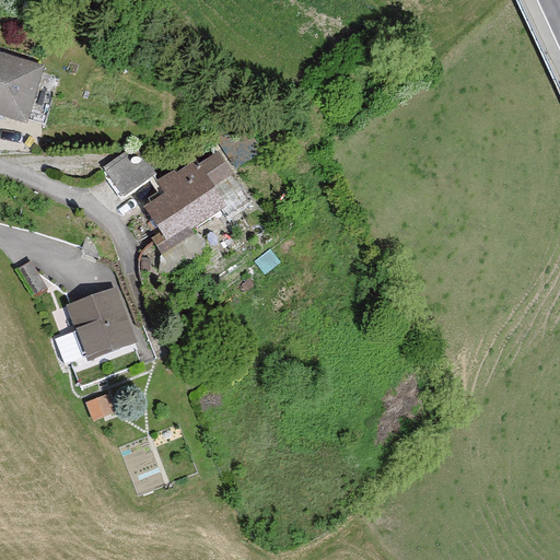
[(43,66),(0,51),(0,116),(24,124),(43,66)]
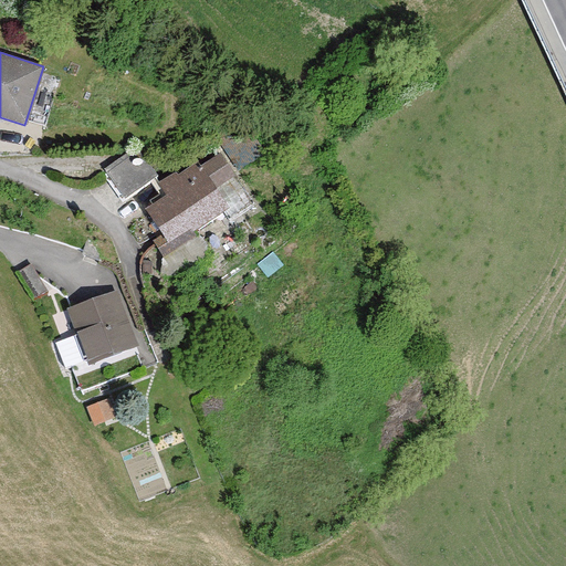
[(157,176),(138,146),(106,168),(126,197),(157,176)]
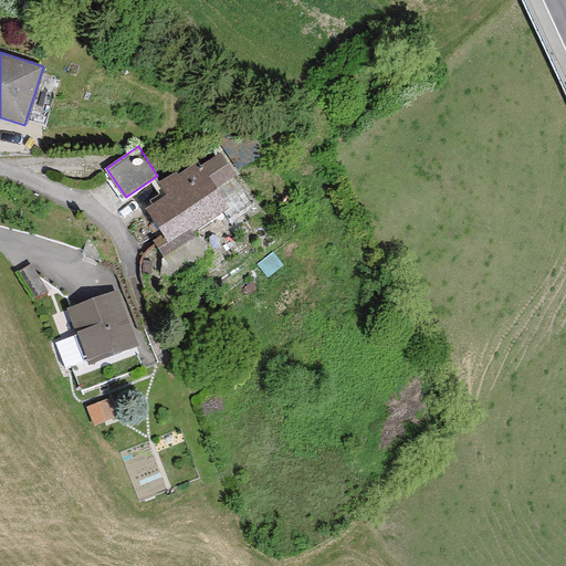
[(178,174),(176,170),(157,182),(165,195),(144,208),(161,233),(153,240),(164,257),(195,236),(191,231),(228,206),(216,189),(236,175),(220,153),(199,167),(196,163),(178,174)]
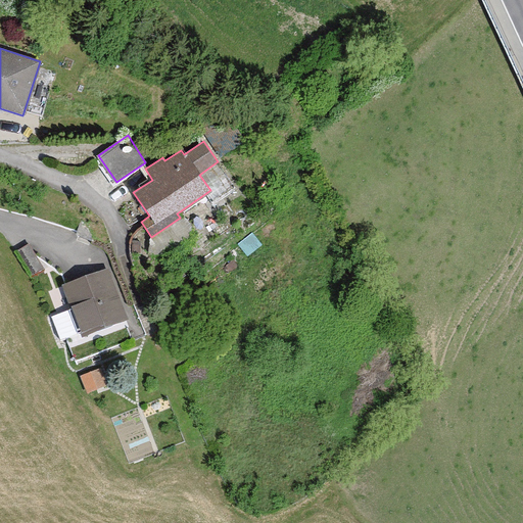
[(114,323),(95,274),(49,291),(58,315),(42,321),(50,342),(67,336),(68,340),(114,323)]
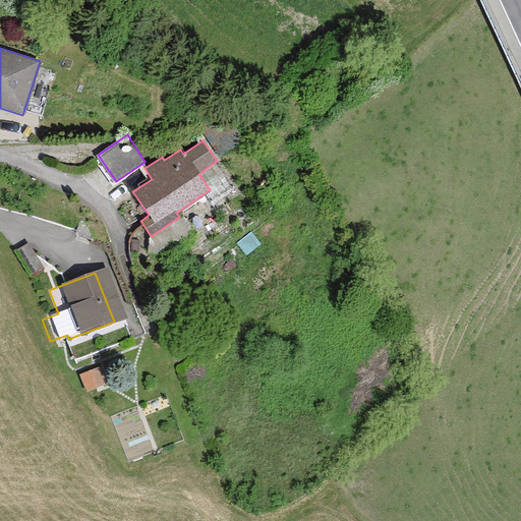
[(96,387),(91,369),(69,377),(75,394),(96,387)]
